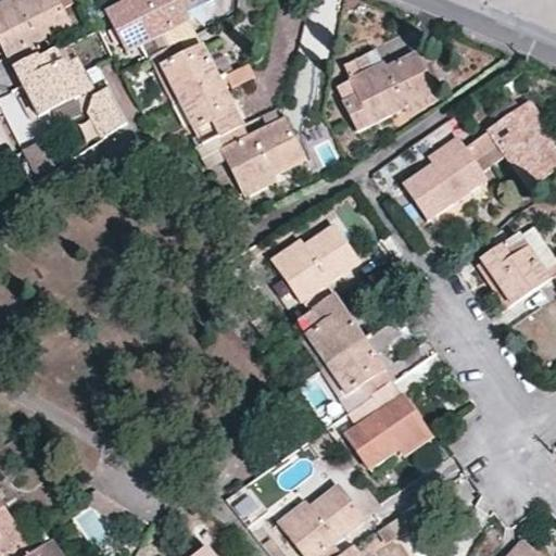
[(41,55),(35,42),(70,24),(57,0),(22,0),(23,3),(0,15),(0,36),(10,55),(17,68),(41,55)]
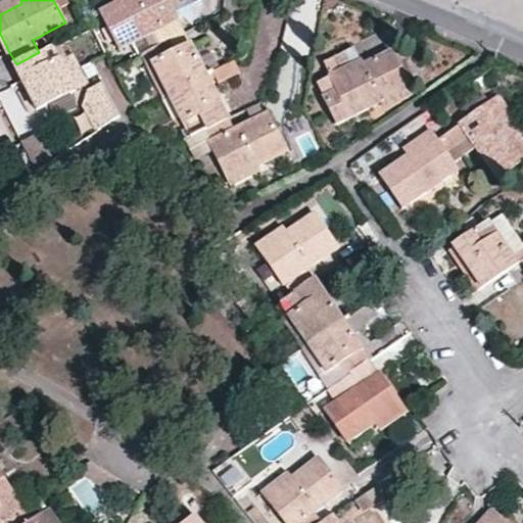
[(4,0),(0,2),(0,14),(21,3),(20,0),(19,0),(4,0)]
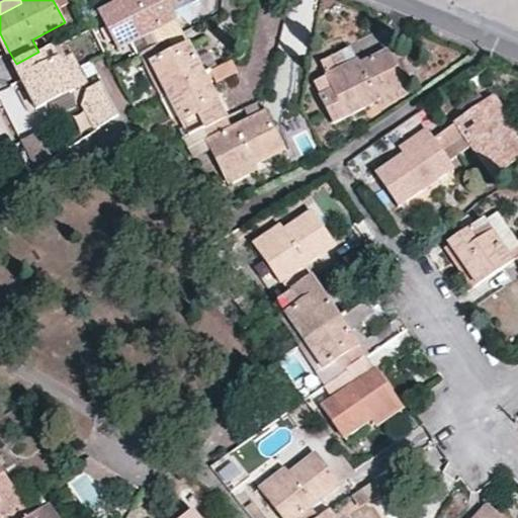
[(154,41),(180,28),(174,17),(200,3),(197,0),(112,0),(97,8),(116,45),(147,28),(148,28),(154,41)]
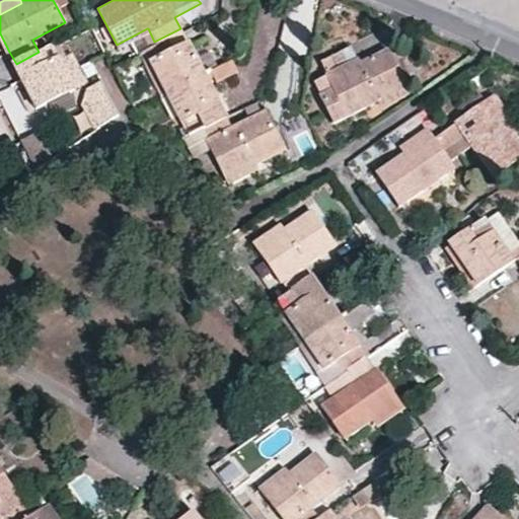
[(137,51),(160,94),(165,92),(203,72),(180,28),(154,42),(137,51)]
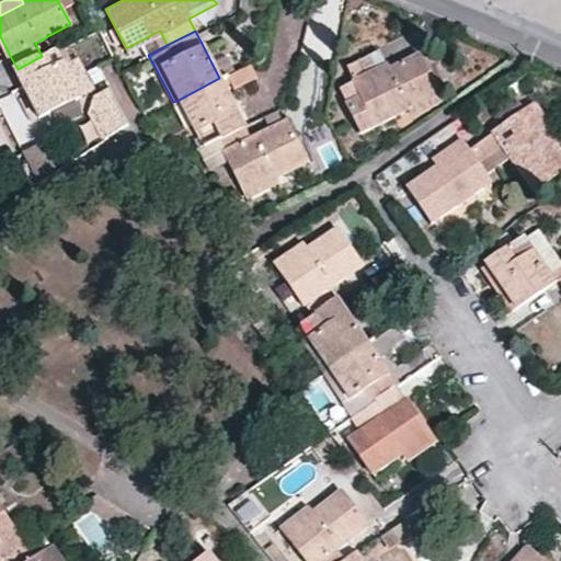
[(94,88),(78,56),(65,63),(57,48),(42,56),(18,69),(23,80),(42,115),(94,88)]
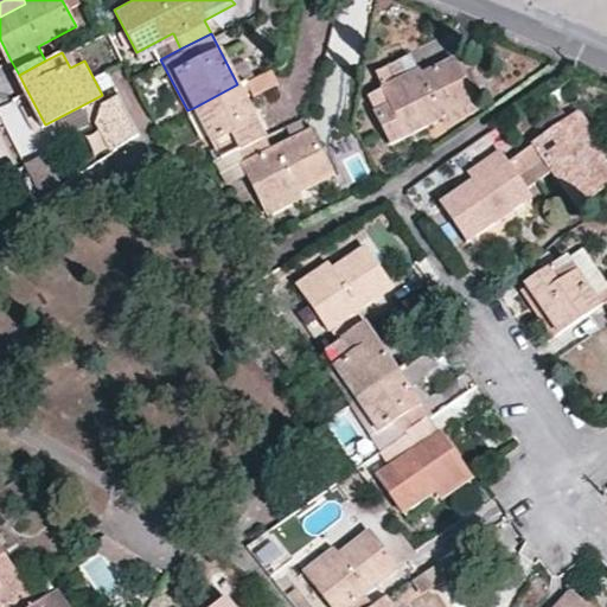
[(410,56),(376,71),(391,104),(375,112),(389,144),(438,121),(435,116),(471,100),(453,61),(420,76),(410,56)]
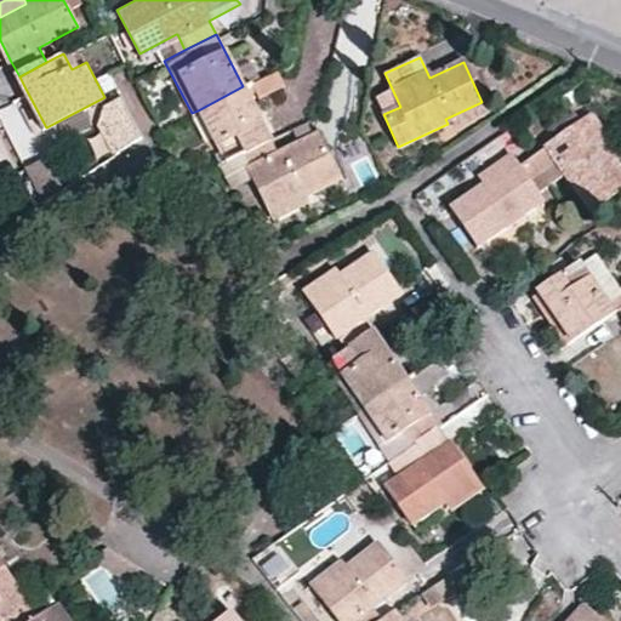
[(291,96),(283,78),(260,90),(267,108),(291,96)]
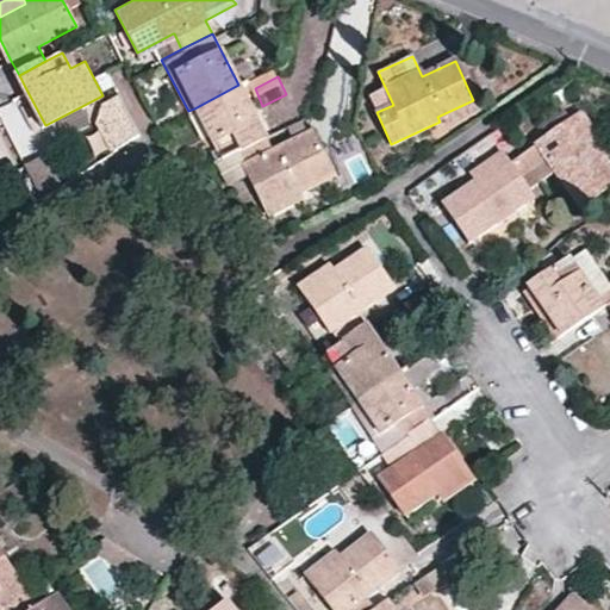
[(236,148),(263,134),(238,85),(194,109),(219,157),(236,148)]
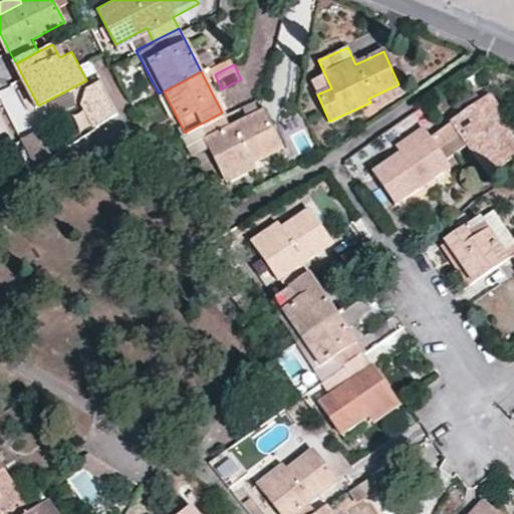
[(117,113),(99,79),(86,87),(80,104),(95,126),(117,113)]
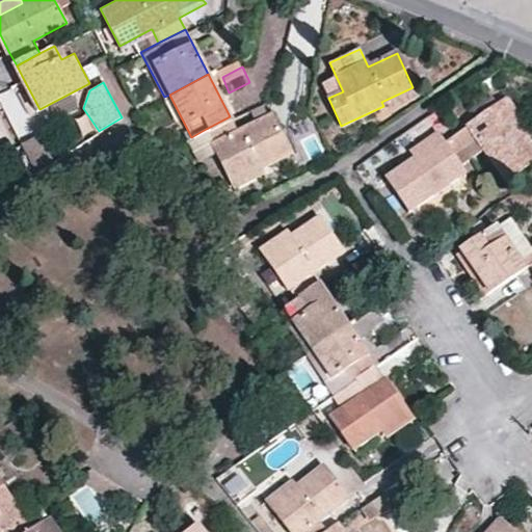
[(383,106),(386,110),(417,96),(413,87),(381,102),(383,106)]
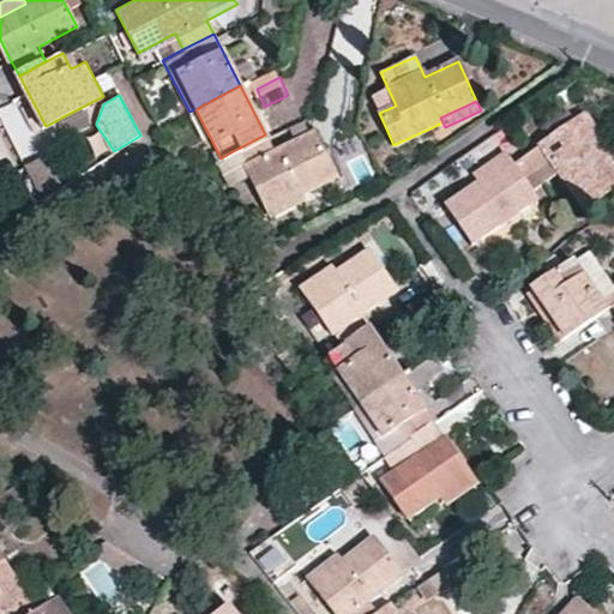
[(2,110),(18,152),(32,148),(17,106),(2,110)]
